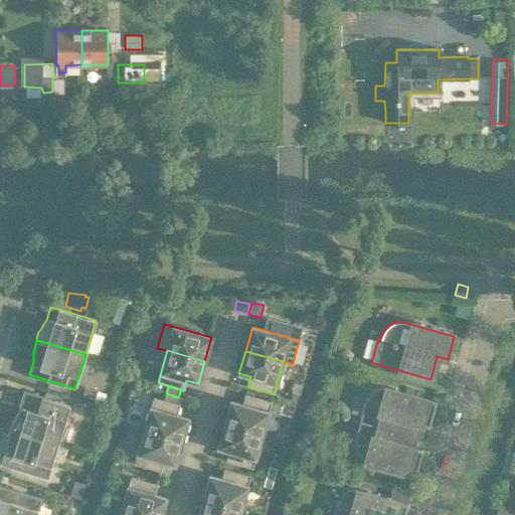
[(81,400),(102,406),(106,393),(84,387),(81,400)]
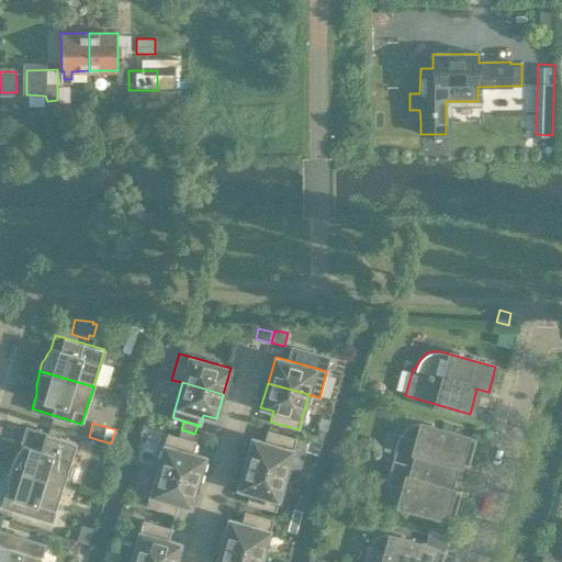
[(398,435),(392,459),(454,476),(458,463),(468,465),(475,439),(422,424),(417,424),(413,424),(408,425),(405,428),(403,431),(402,435),(398,435)]
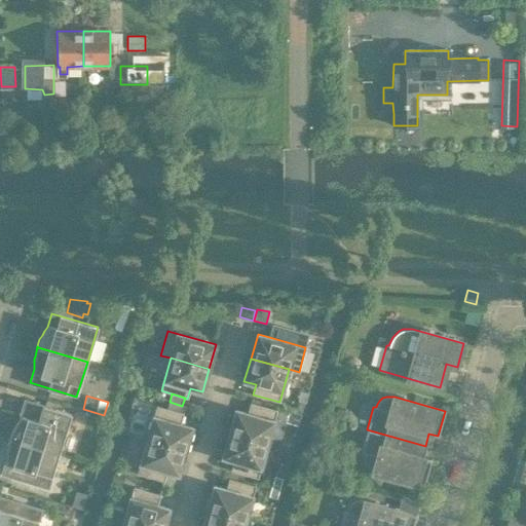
[(25,400),(20,418),(16,422),(13,426),(12,428),(10,433),(8,438),(9,438),(59,453),(71,414),(25,400)]
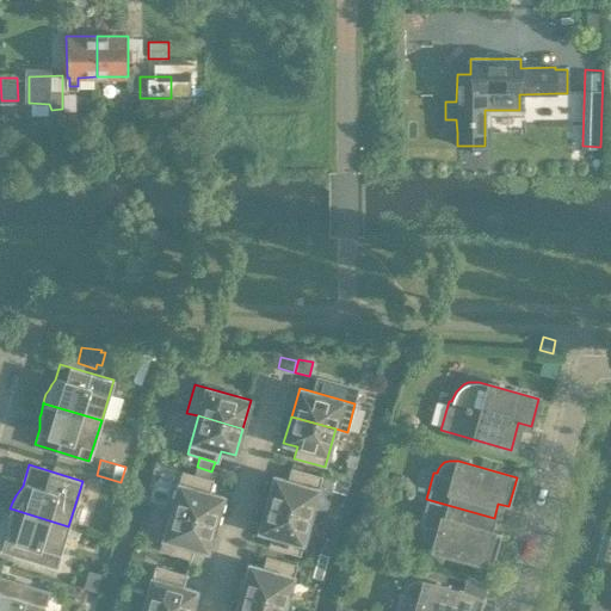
[(197,467),(195,475),(213,481),(215,471),(211,471),(197,467)]
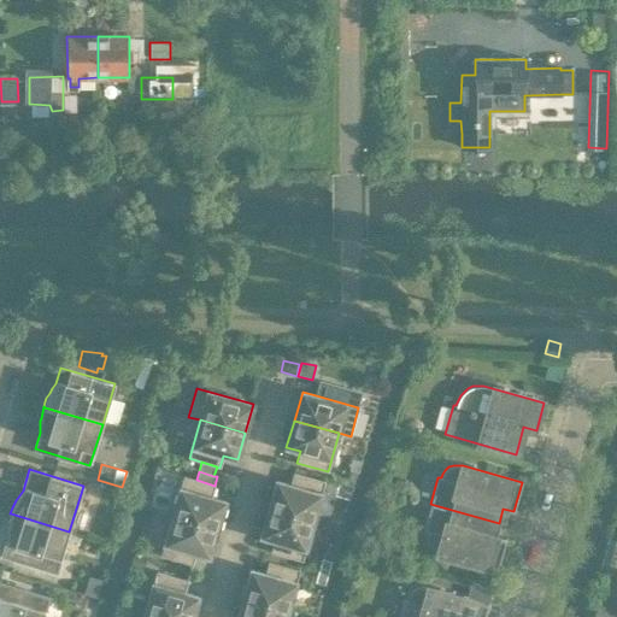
[(324,482),(294,472),(291,485),(276,481),(269,509),(313,521),(324,482)]
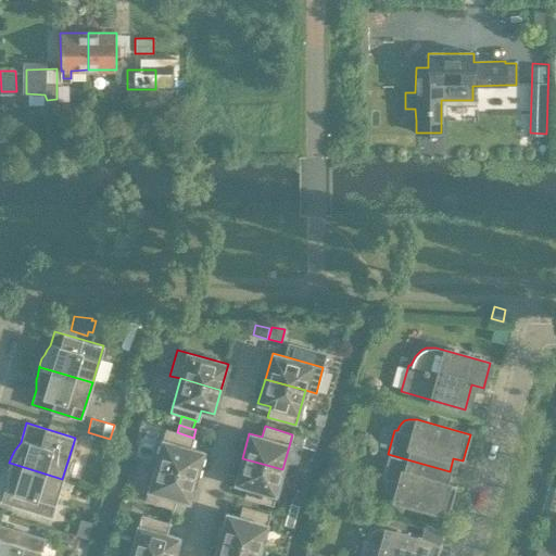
[(190,447),(193,438),(165,429),(155,465),(196,477),(203,452),(190,447)]
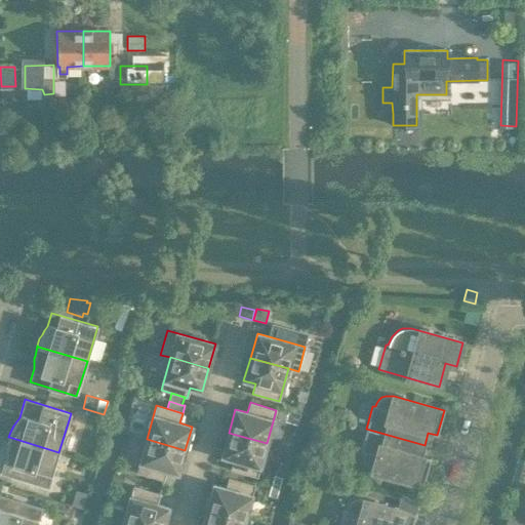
[(425,445),(366,429),(360,451),(363,452),(362,456),(362,459),(363,463),(366,467),(369,469),(372,471),(423,484),(431,459),(421,457),(425,445)]
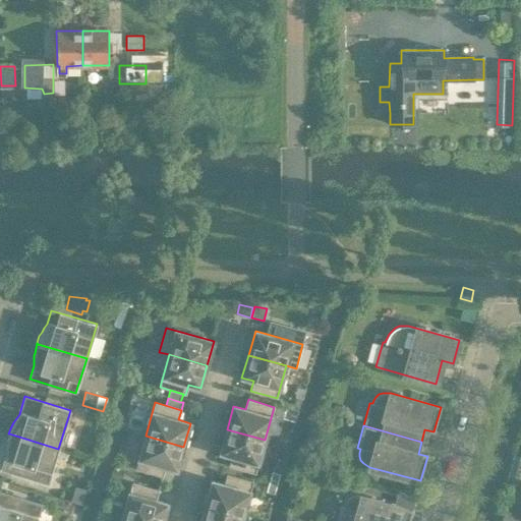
[(255,473),(265,440),(227,429),(220,453),(232,456),(229,466),(255,473)]
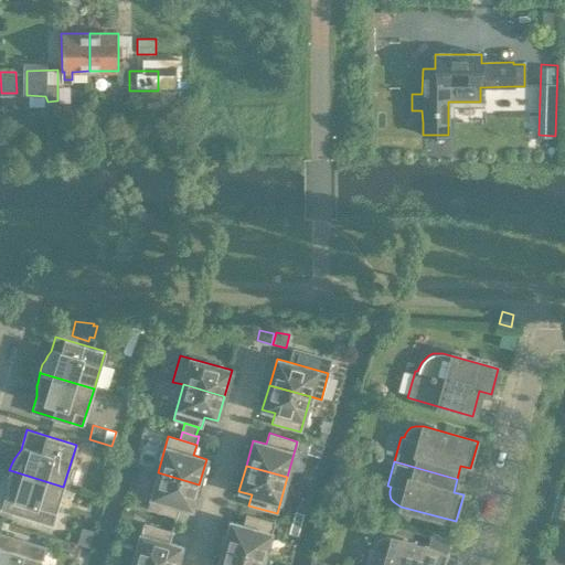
[(63,487),(10,470),(9,470),(9,472),(8,478),(7,483),(7,486),(7,489),(7,494),(2,509),(52,524),(63,487)]
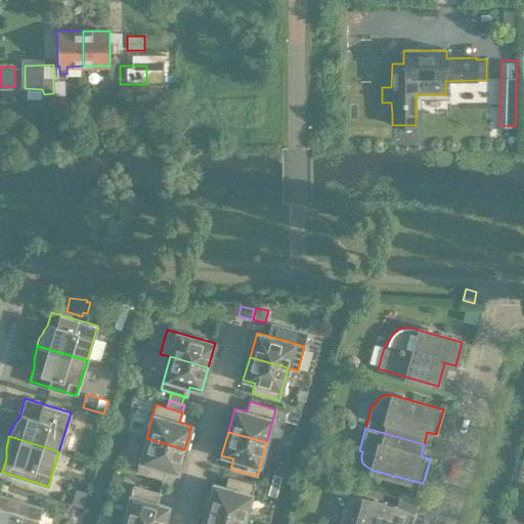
[(178,473),(184,449),(146,438),(137,472),(163,479),(166,470),(178,473)]
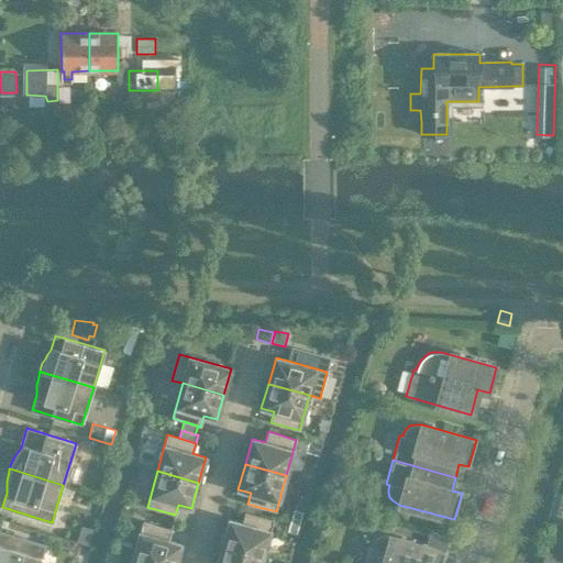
[(562,494),(561,494),(553,519),(562,521),(562,494)]
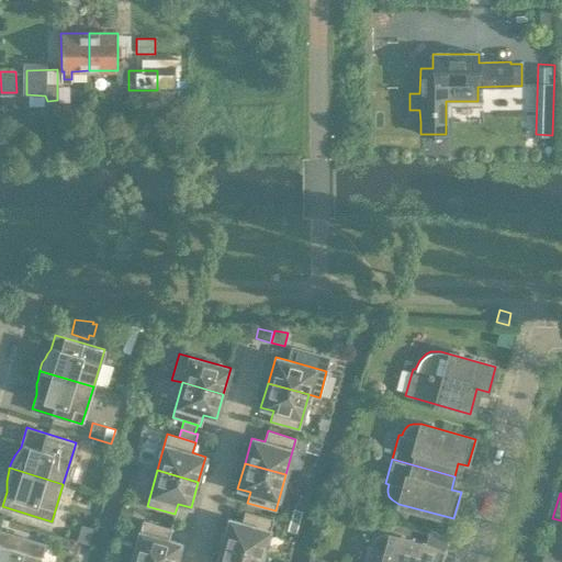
[(299,523),(302,510),(293,508),(290,519),(299,523)]
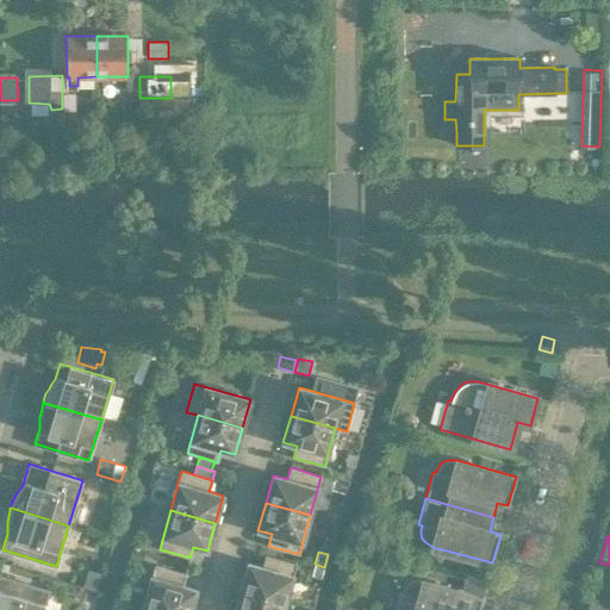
[(296,564),(265,555),(262,567),(248,562),(241,590),(285,603),(296,564)]
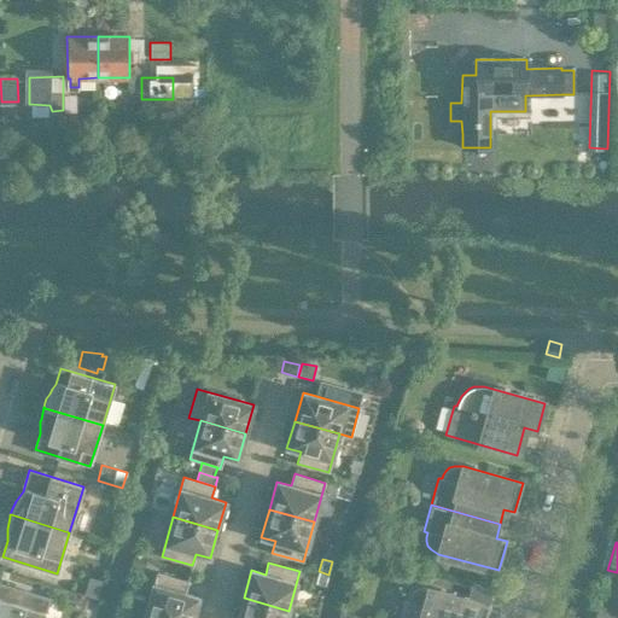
[(325,586),(328,575),(319,571),(315,583),(325,586)]
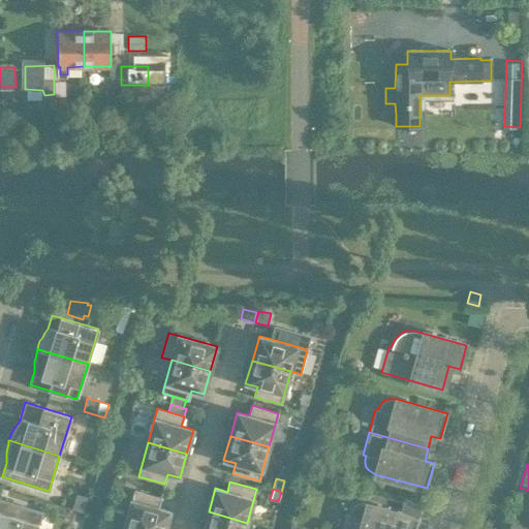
[(158,507),(161,498),(134,490),(124,524),(142,528),(164,528),(169,511),(158,507)]
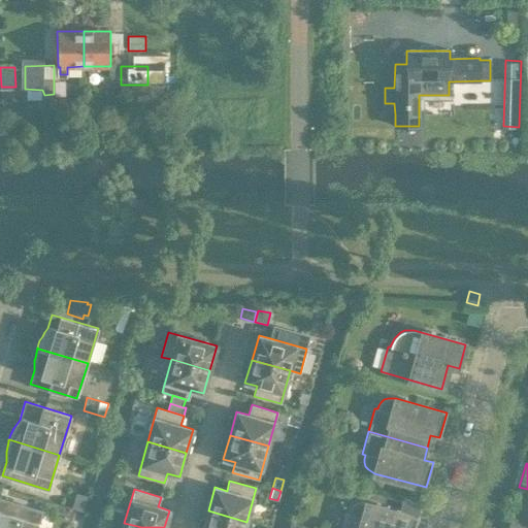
[(418,517),(422,502),(403,497),(399,510),(418,517)]
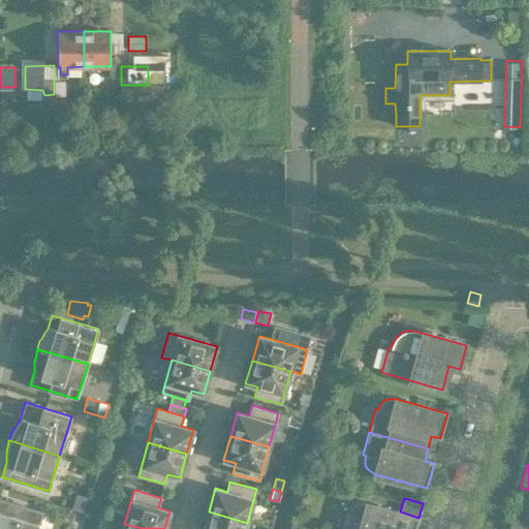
[(0,499),(0,528),(36,528),(42,512),(0,499)]
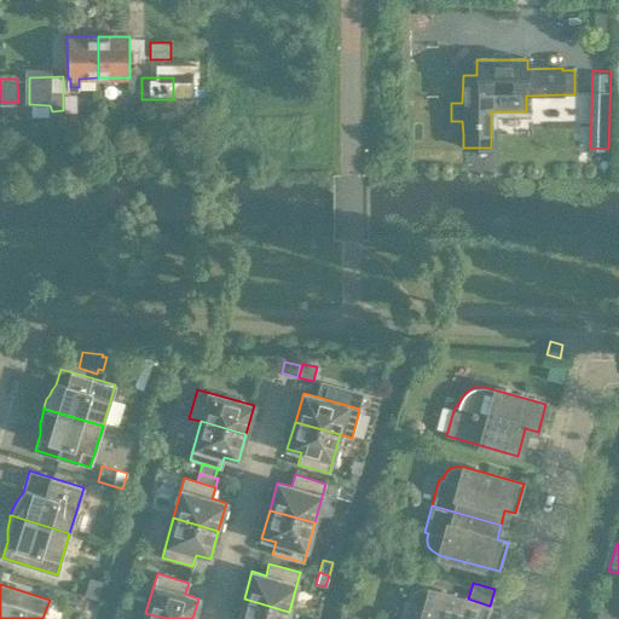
[(405,601),(399,618),(485,618),(490,607),(429,590),(426,589),(421,590),(416,591),(412,594),(410,599),(409,602),(405,601)]
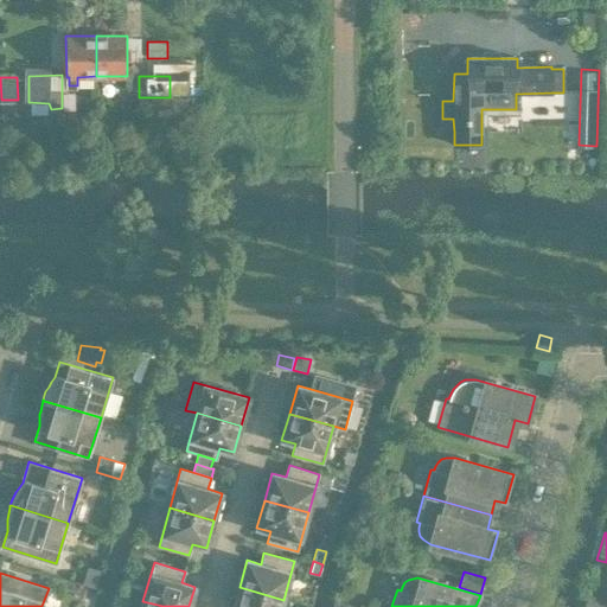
[(281,606),(283,600),(240,587),(232,606),(281,606)]
